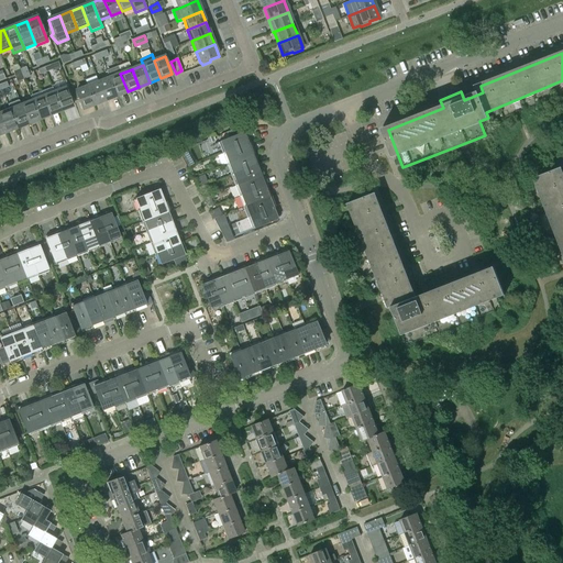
[(117,96),(128,91),(120,74),(109,78),(117,96)]
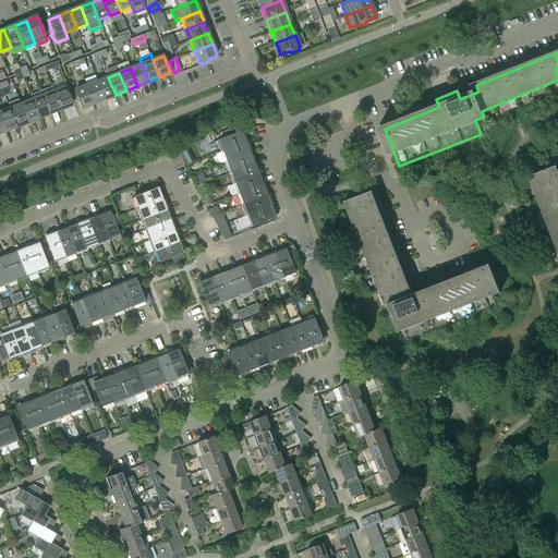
[(105,99),(116,95),(108,77),(97,82),(105,99)]
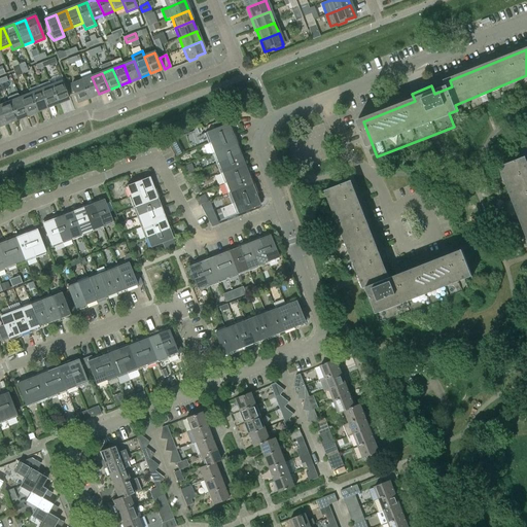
[(98,94),(99,94),(92,77),(81,81),(89,98),(98,94)]
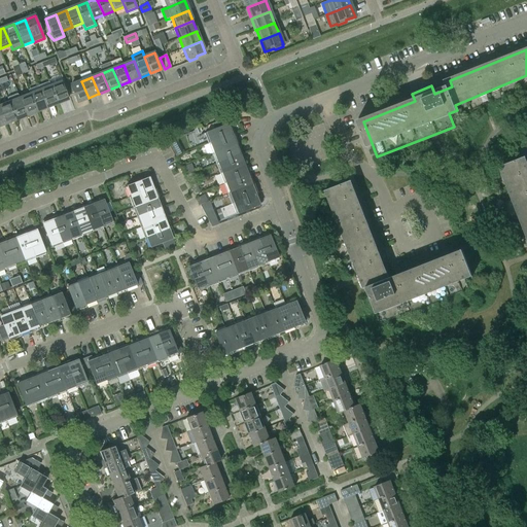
[(47,107),(57,103),(50,86),(49,81),(38,85),(46,108),(47,107)]
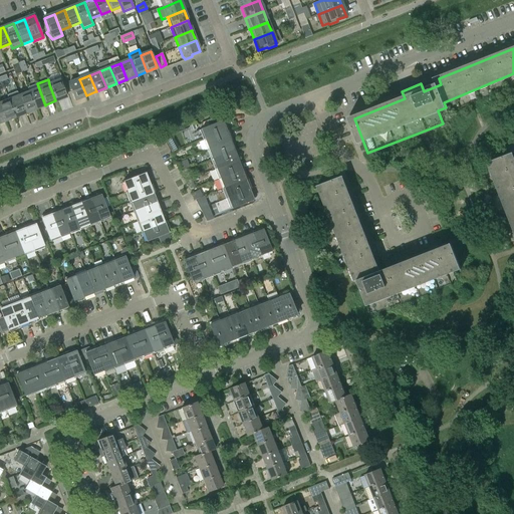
[(75,99),(86,95),(79,79),(69,83),(75,99)]
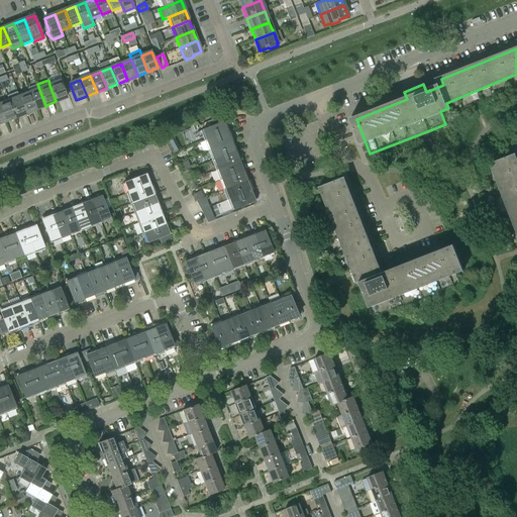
[(60,81),(49,85),(56,101),(67,97),(60,81)]
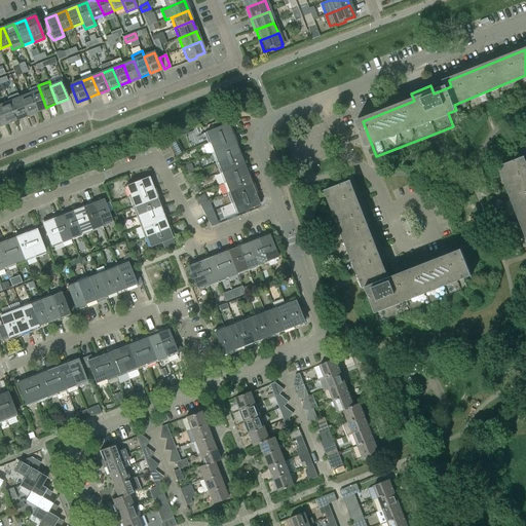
[(30,95),(36,111),(46,108),(38,85),(29,89),(30,95)]
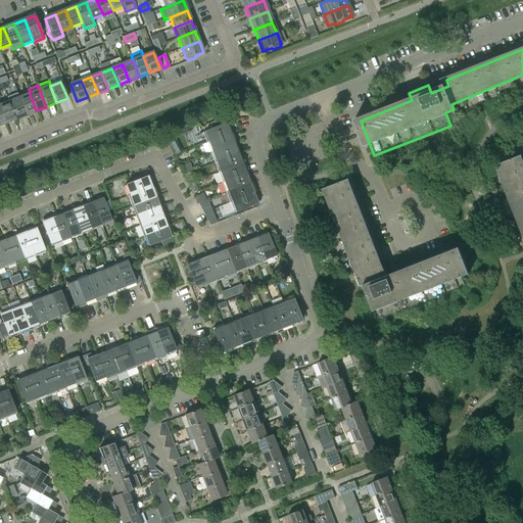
[(9,102),(15,119),(26,114),(19,98),(17,93),(7,97),(9,102)]
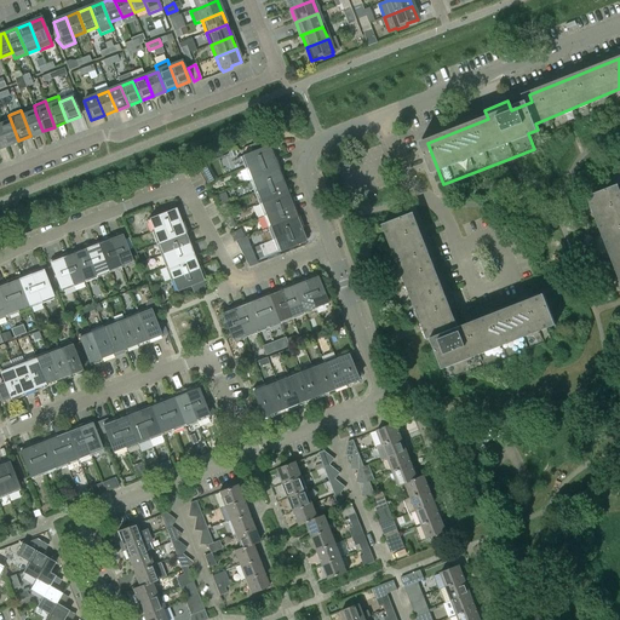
[(30,136),(42,131),(35,112),(23,116),(30,136)]
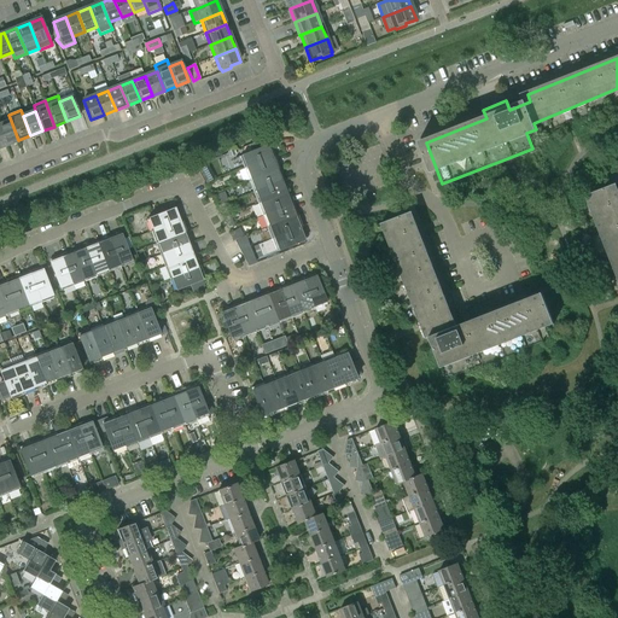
[(0,129),(6,145),(18,140),(11,121),(0,124),(0,129)]
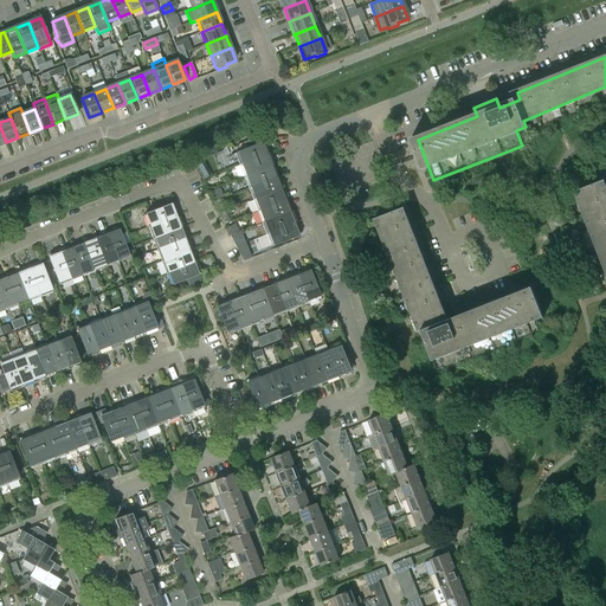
[(264,141),(262,142),(259,135),(243,142),(245,148),(233,153),(238,165),(269,153),(264,141)]
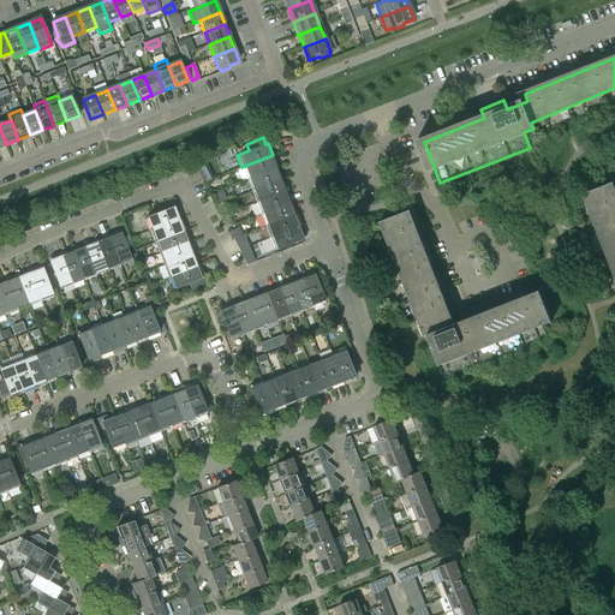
[(276,167),(273,155),(242,167),(246,179),(276,167)]
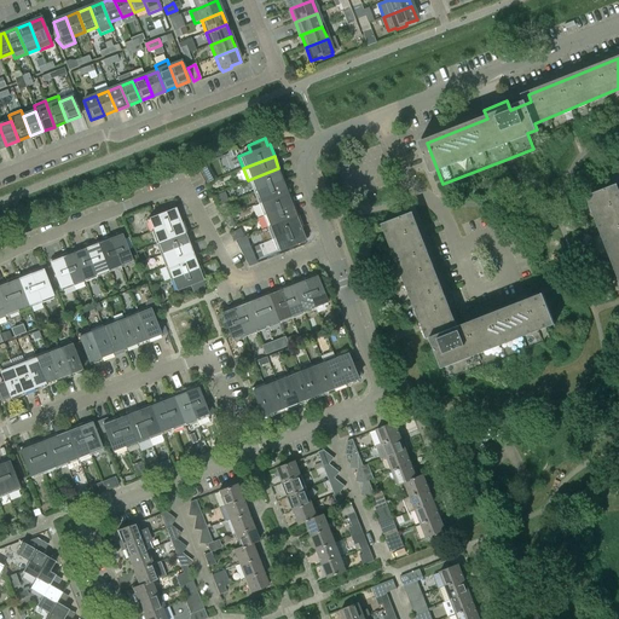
[(248,180),(253,192),(283,180),(278,168),(248,180)]
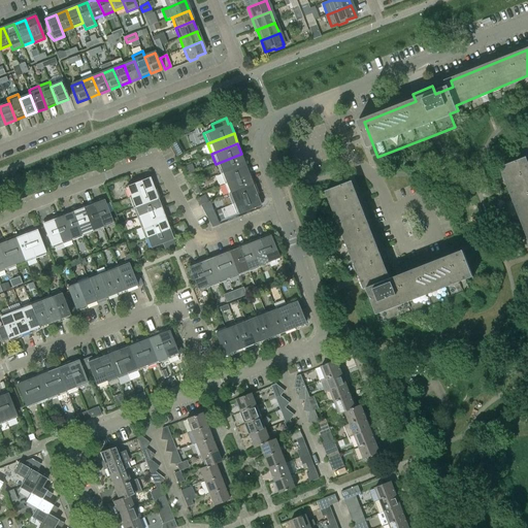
[(216,164),(220,173),(245,164),(241,154),(216,164)]
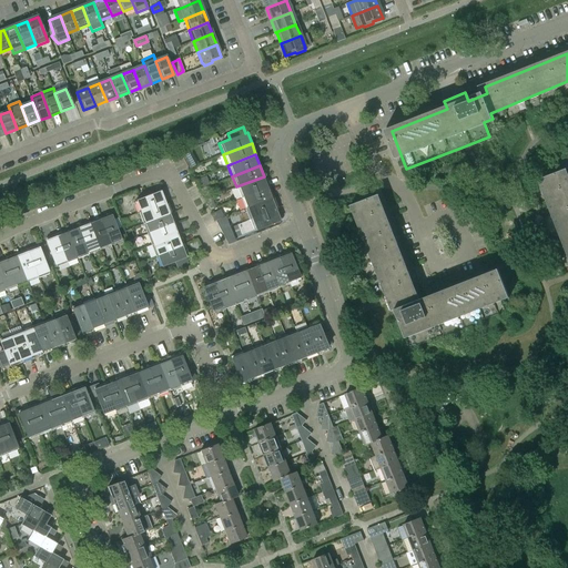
[(567,181),(564,170),(539,179),(567,251),(567,181)]
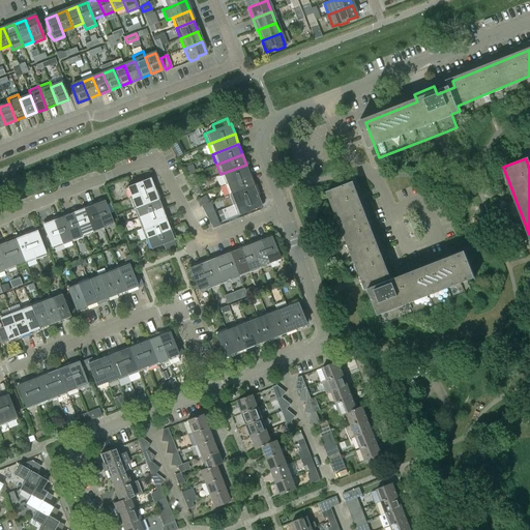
[(221,174),(225,184),(251,174),(246,165),(221,174)]
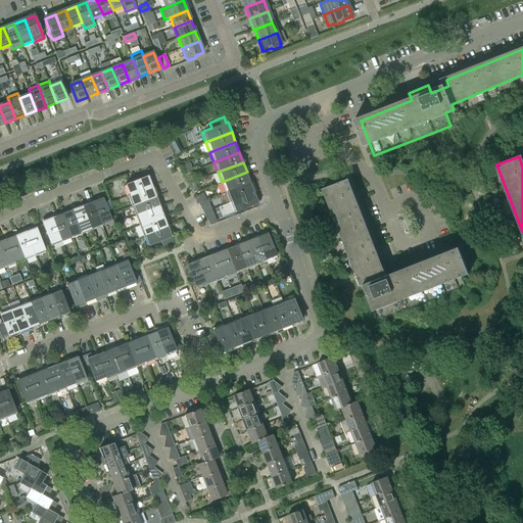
[(222,182),(225,192),(251,182),(247,172),(222,182)]
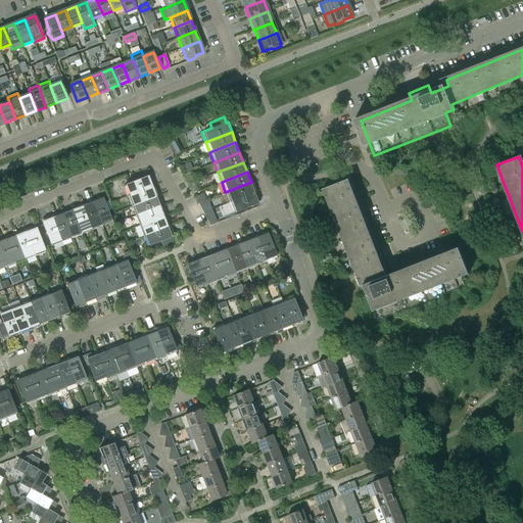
[(124,186),(127,195),(152,186),(149,176),(124,186)]
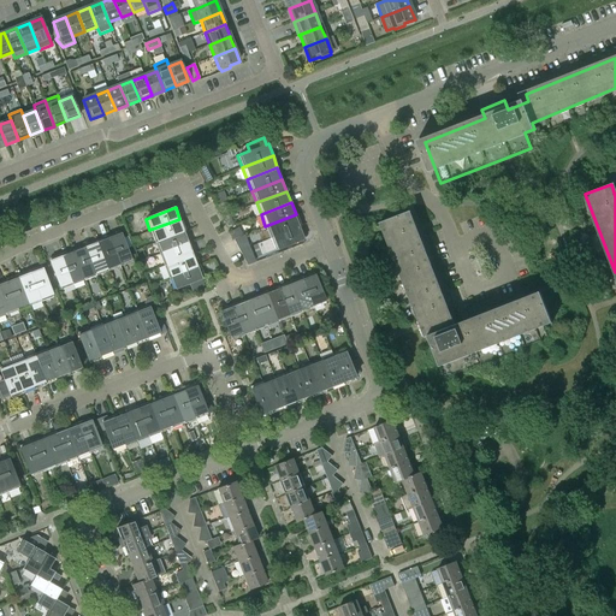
[(454,330),(446,311),(408,212),(381,223),(420,321),(422,320),(444,378),(548,337),(543,324),(551,321),(542,296),(454,330)]
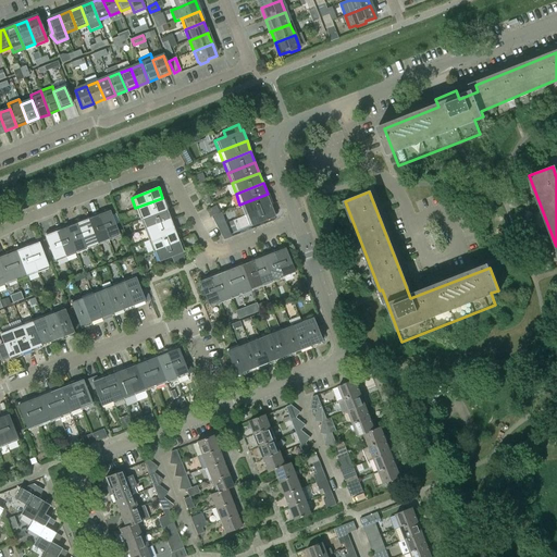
[(239,205),(244,215),(272,205),(268,194),(239,205)]
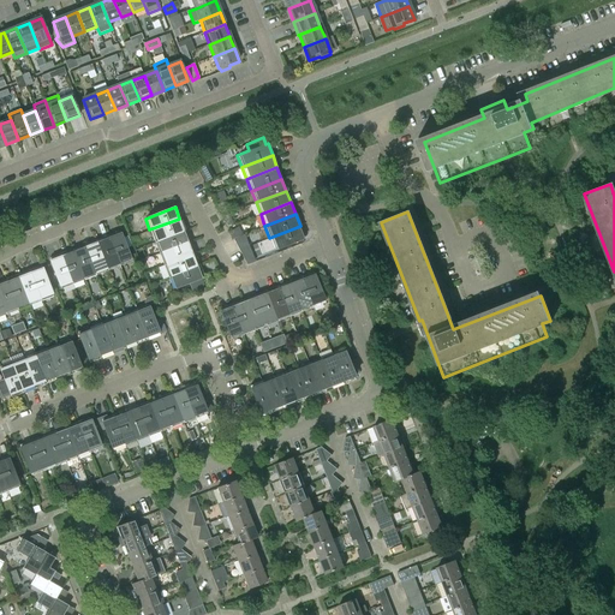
[(149,230),(154,242),(184,231),(179,219),(149,230)]
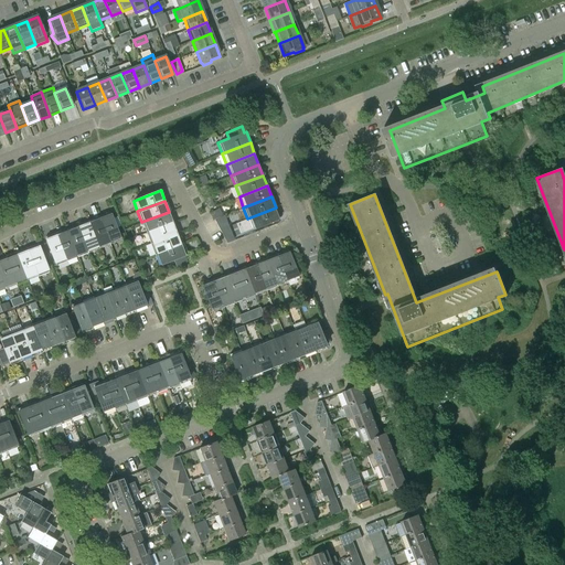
[(279,219),(276,208),(247,219),(252,230),(279,219)]
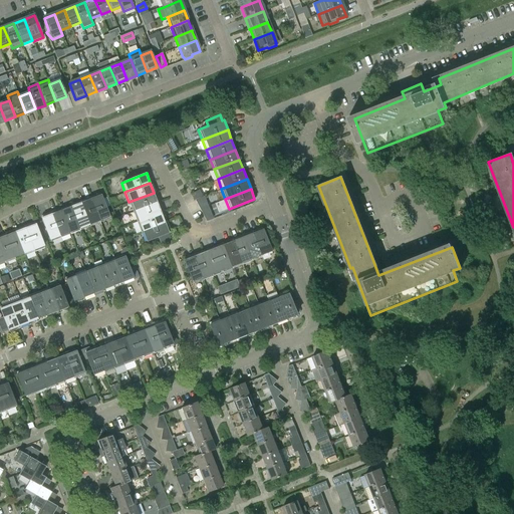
[(99,193),(89,197),(99,222),(109,218),(99,193)]
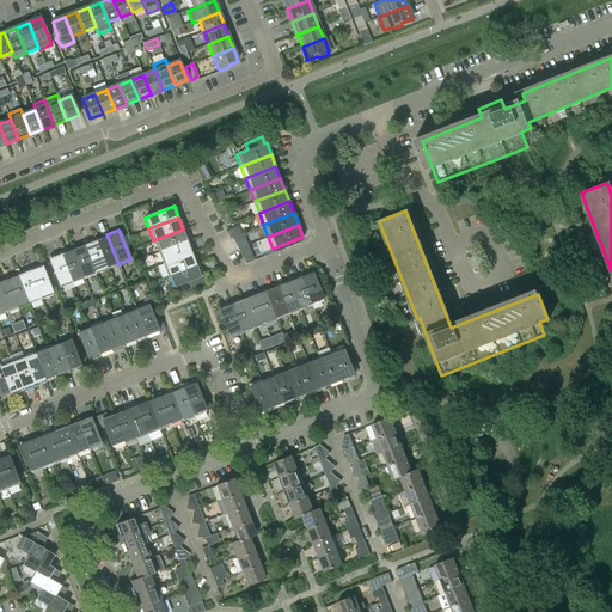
[(153,240),(158,252),(188,240),(183,230),(153,240)]
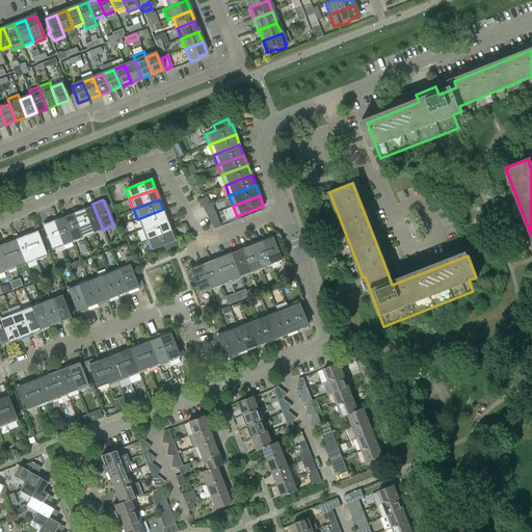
[(92,204),(82,208),(92,234),(103,230),(92,204)]
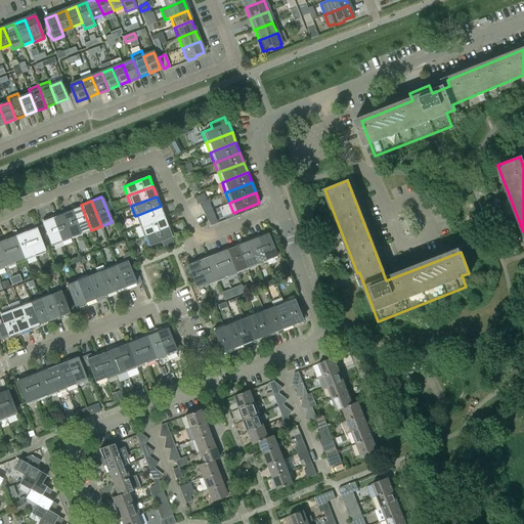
[(81,205),(71,209),(81,234),(91,230),(81,205)]
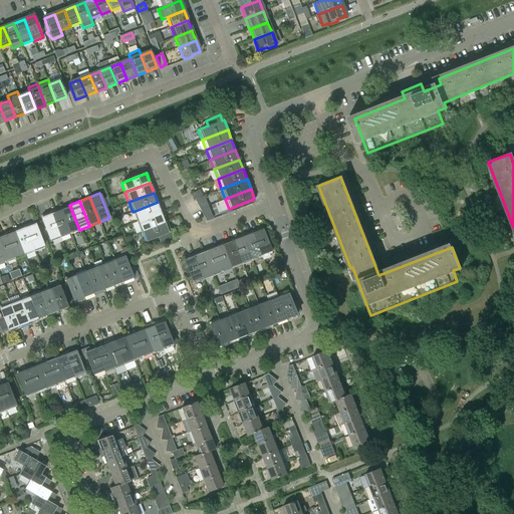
[(133,212),(137,222),(162,212),(158,202),(133,212)]
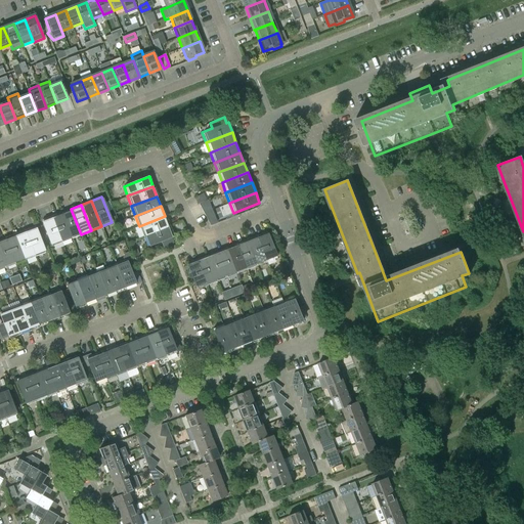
[(71,238),(81,234),(71,209),(61,213),(71,238)]
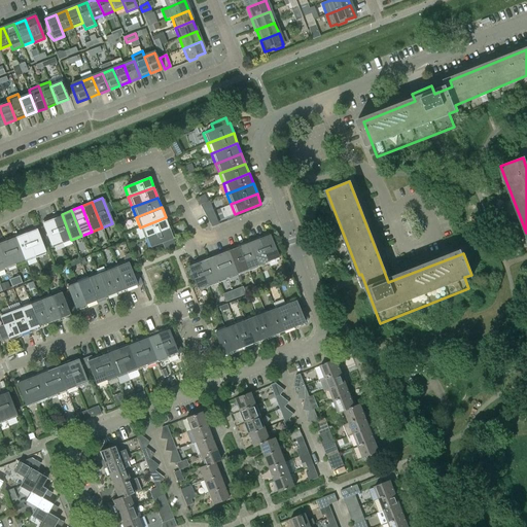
[(62,244),(71,240),(62,214),(51,218),(62,244)]
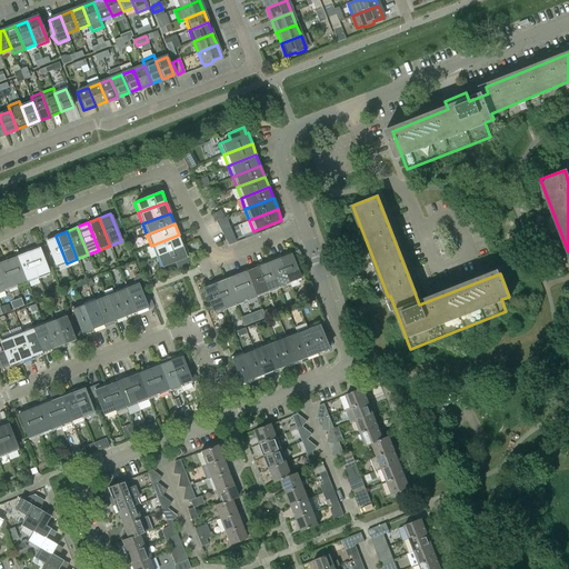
[(151,246),(156,257),(183,246),(179,235),(151,246)]
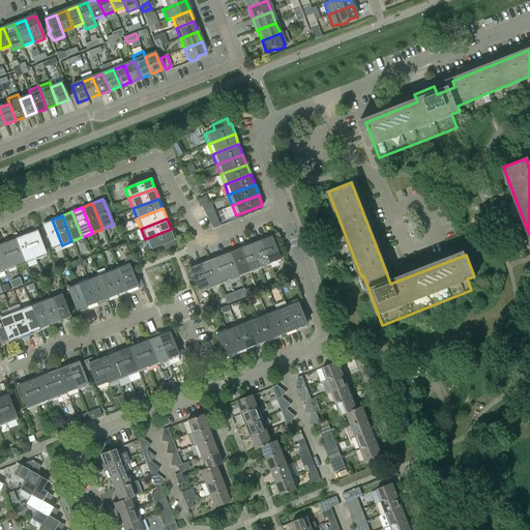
[(52,248),(62,245),(52,219),(41,223),(52,248)]
